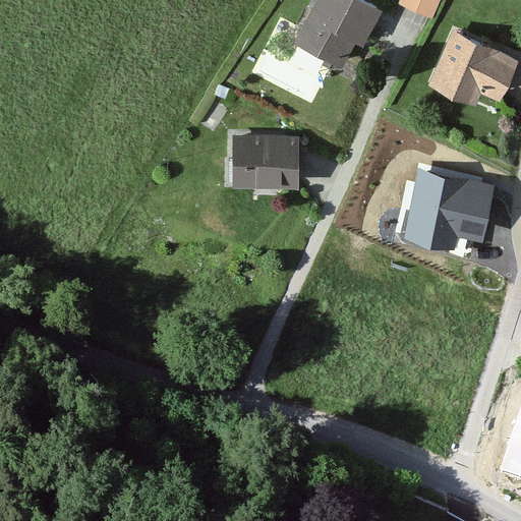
[(360,46),(380,6),(365,0),(310,0),(290,44),(340,67),(351,42),(360,46)]
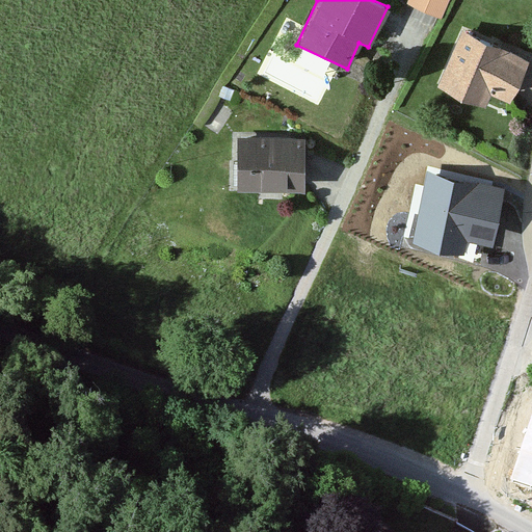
[(444,17),(450,0),(407,0),(407,2),(444,17)]
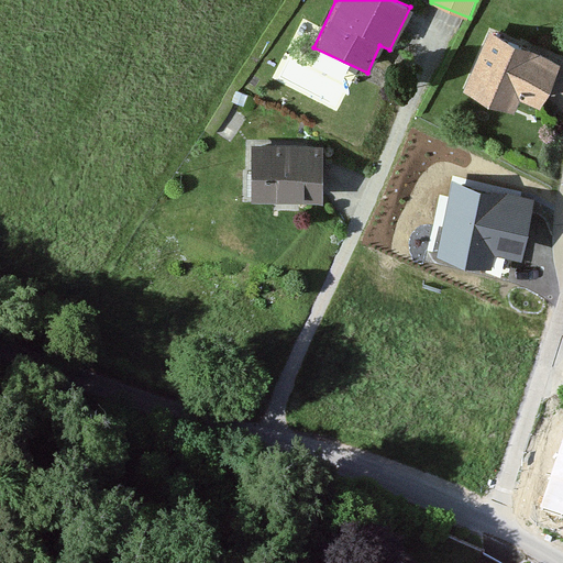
[(489,32),(465,89),(514,109),(518,99),(541,108),(561,62),(489,32)]
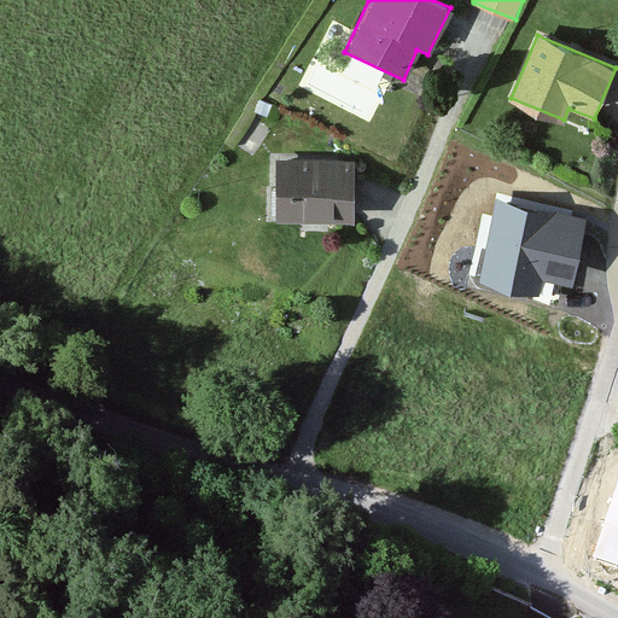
[(274,217),(355,217),(355,156),(274,156),(274,217)]
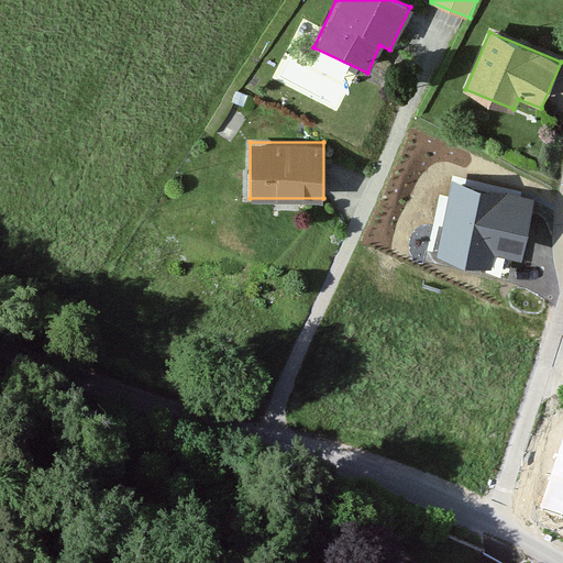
[(521,262),(533,200),(462,186),(445,262),(492,272),(495,256),(521,262)]
